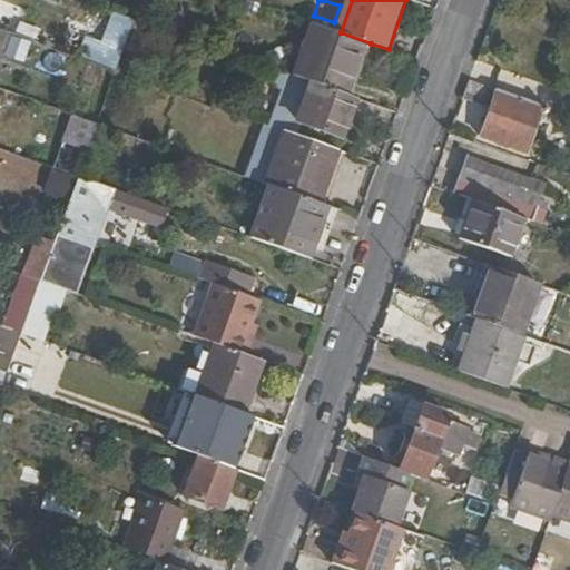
[(94,62),(117,70),(136,20),(112,11),(94,62)]
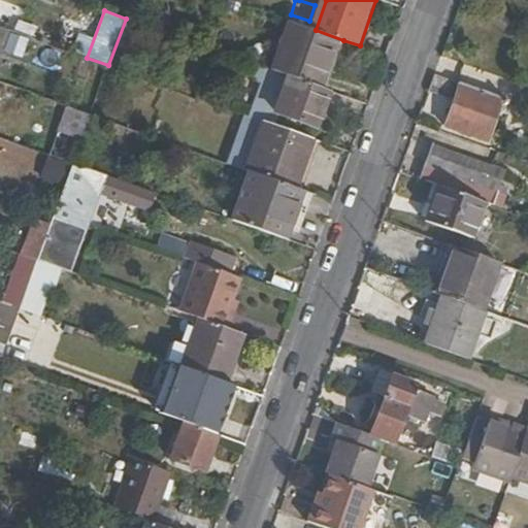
[(316,30),(296,24),(279,72),(290,75),(295,77),(327,88),(343,40),(316,30)]
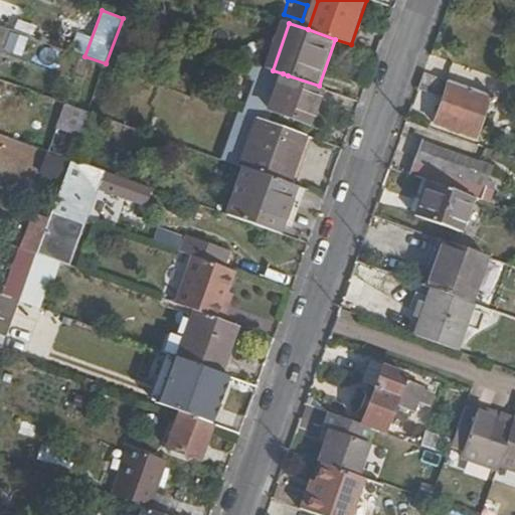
[(28,36),(0,25),(0,46),(3,48),(8,36),(25,42),(28,36)]
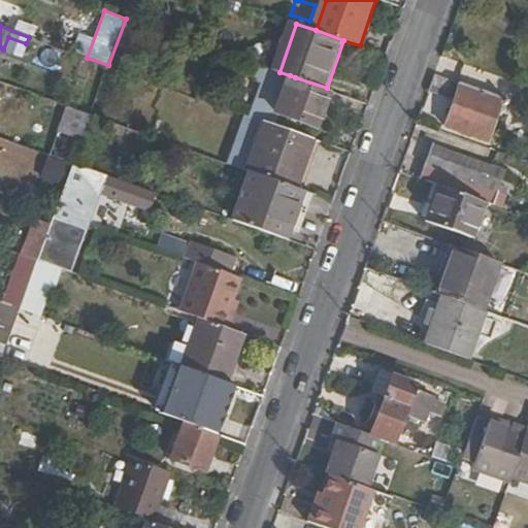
[(318,128),(331,90),(327,88),(295,77),(290,75),(276,112),(318,128)]
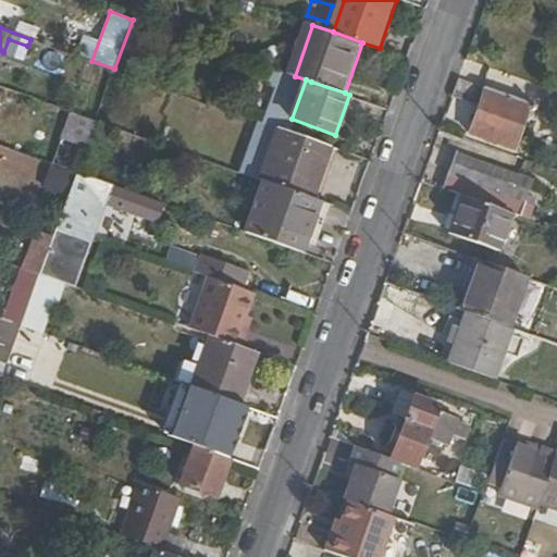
[(543,108),(463,79),(457,98),(484,108),(475,133),(520,149),(533,111),(541,114),(543,108)]
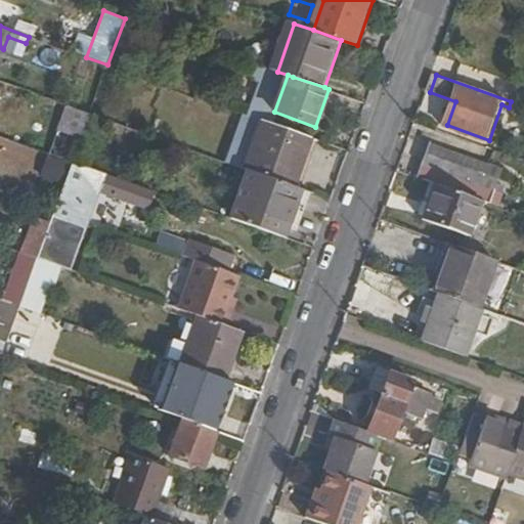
[(67,104),(48,153),(71,161),(88,112),(67,104)]
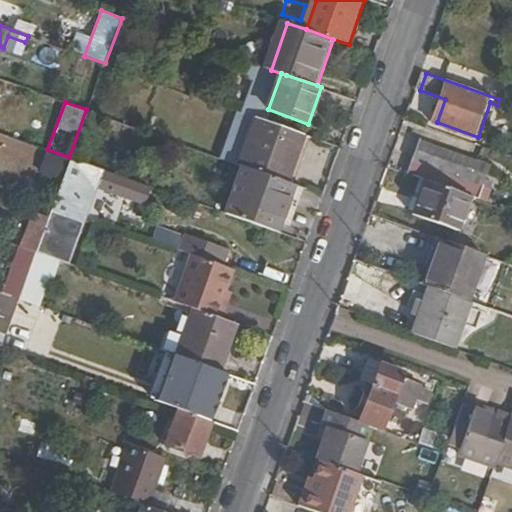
[(286,183),(303,135),(255,117),(238,164),(286,183)]
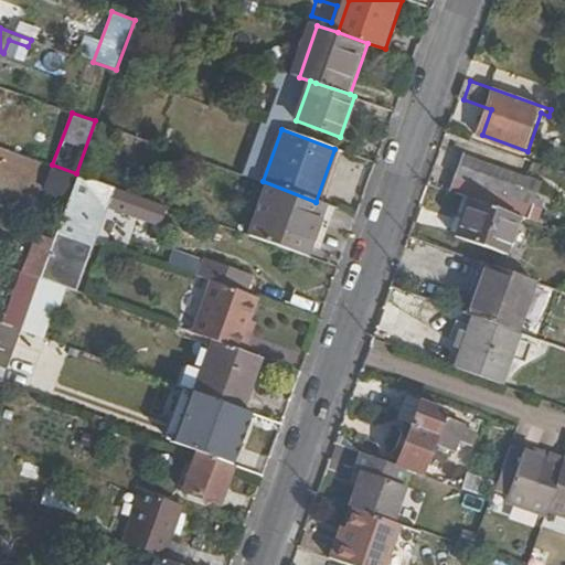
[(324,204),(342,152),(334,149),(316,202),(321,203),(324,204)]
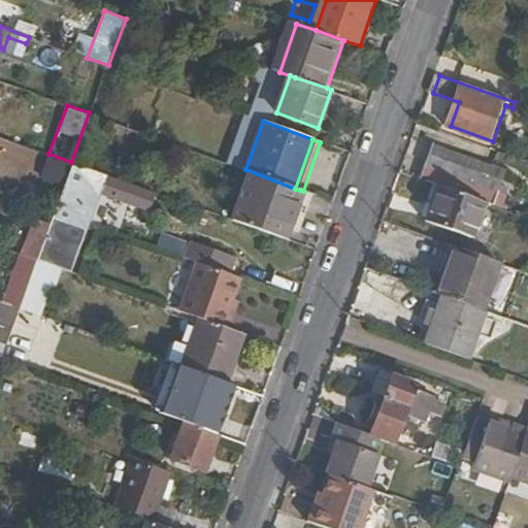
[(486,198),(485,200),(498,205),(503,191),(491,187),(498,165),(436,142),(425,176),(436,180),(486,198)]
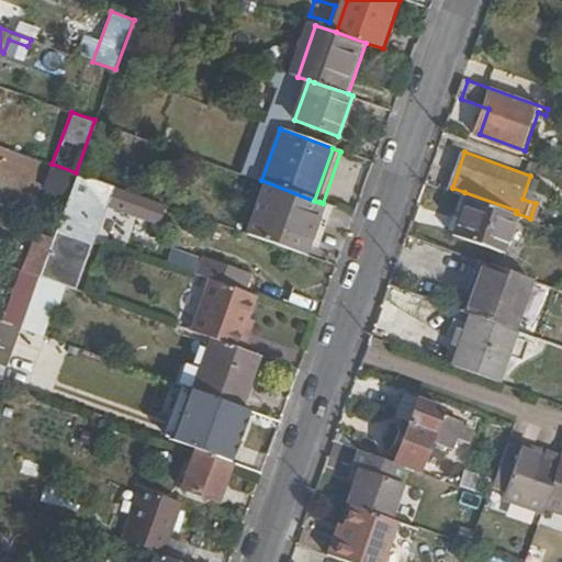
[(44,173),(47,194),(63,192),(58,170),(44,173)]
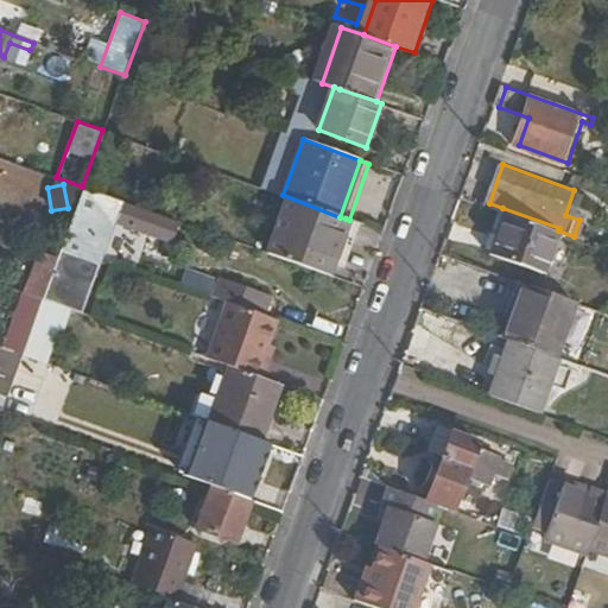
[(95,263),(118,198),(82,187),(62,242),(59,248),(95,263)]
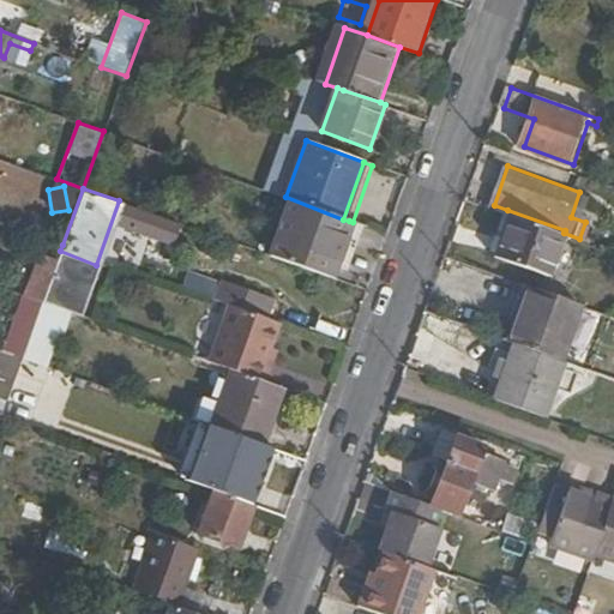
[(264,253),(329,277),(332,265),(349,221),(343,220),(286,197),(283,197),(264,253)]
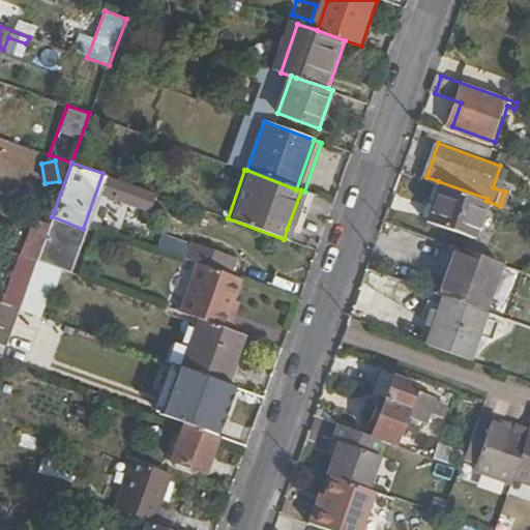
[(100,196),(149,213),(156,194),(108,176),(100,196)]
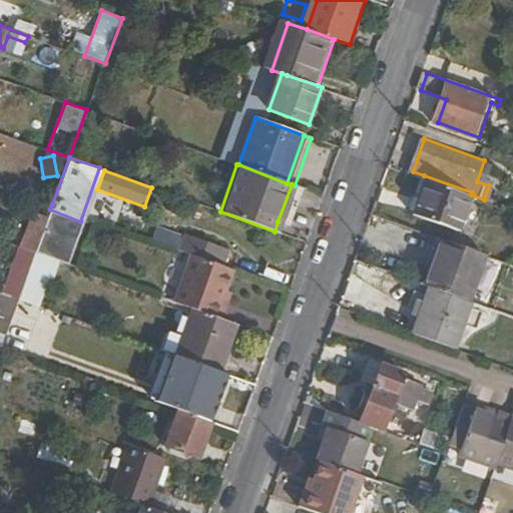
[(460,228),(471,194),(472,192),(424,175),(412,210),(460,228)]
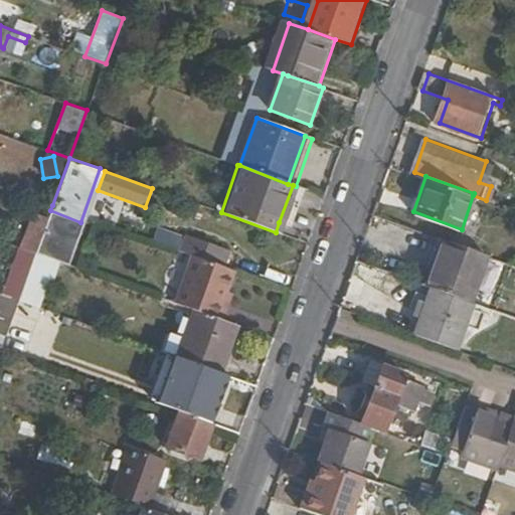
[(291,226),(304,189),(296,186),(293,185),(279,222),(291,226)]
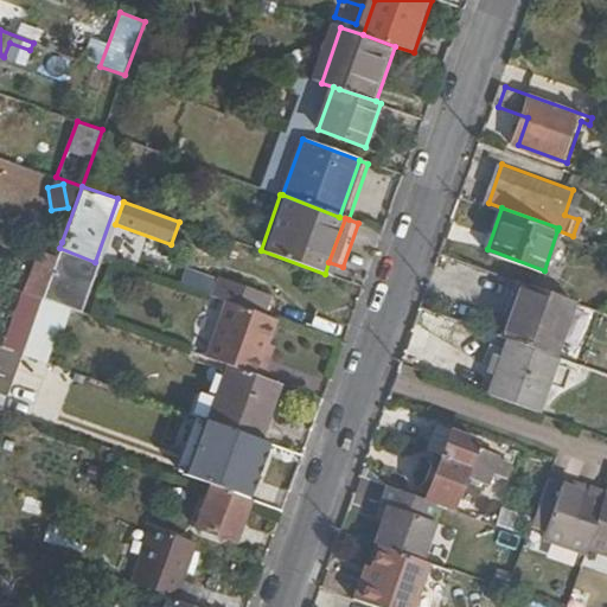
[(77,308),(95,262),(59,248),(57,256),(43,296),(77,308)]
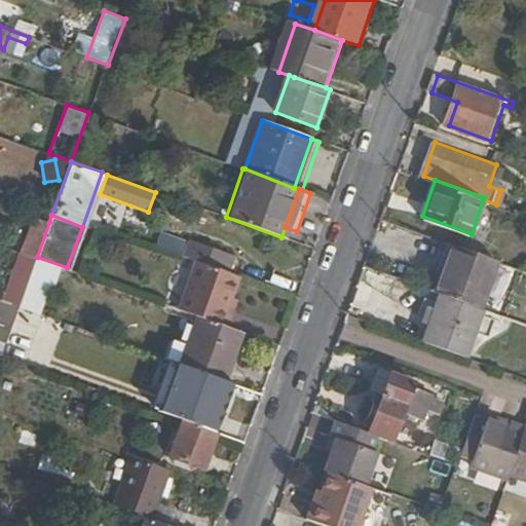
[(31,217),(19,251),(37,257),(49,222),(31,217)]
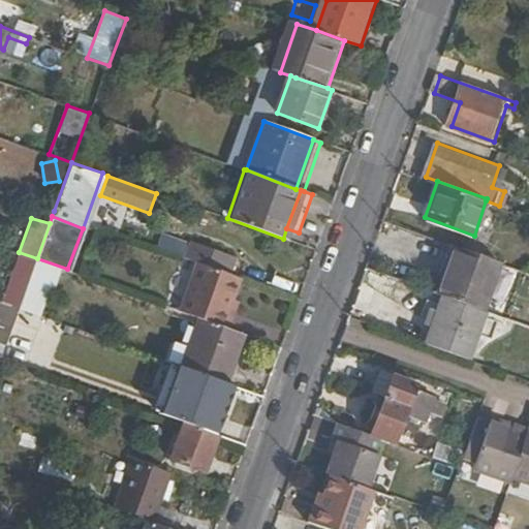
[(438,294),(443,297),(480,310),(496,260),(453,245),(438,294)]
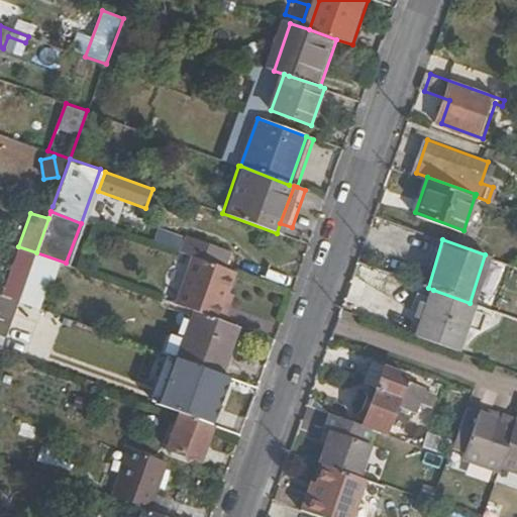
[(18,246),(9,272),(27,278),(36,252),(18,246)]
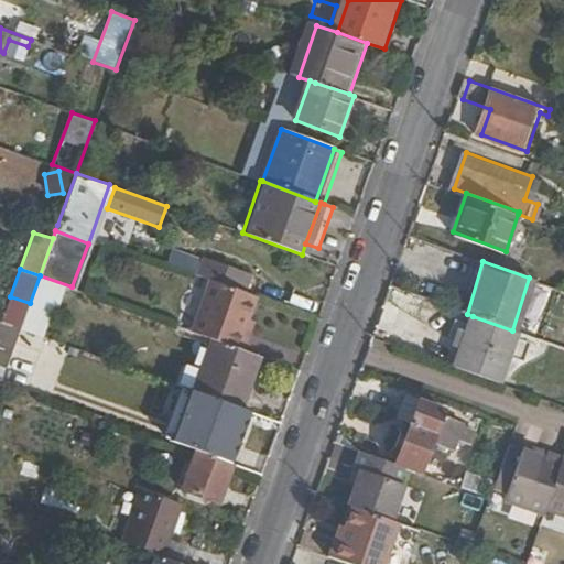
[(247,321),(257,296),(208,279),(190,331),(213,339),(242,350),(249,334),(240,331),(243,320),(247,321)]
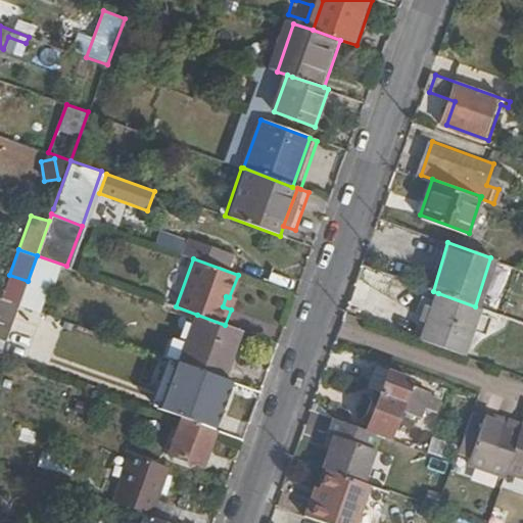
[(9,275),(1,297),(19,303),(28,281),(9,275)]
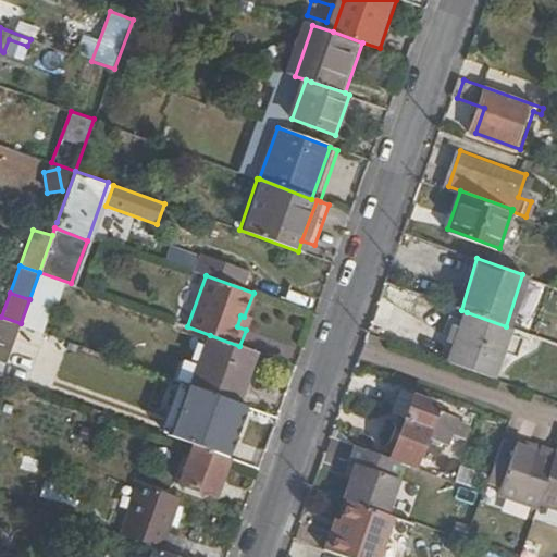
[(467,312),(448,363),(493,379),(509,327),(506,326),(467,312)]
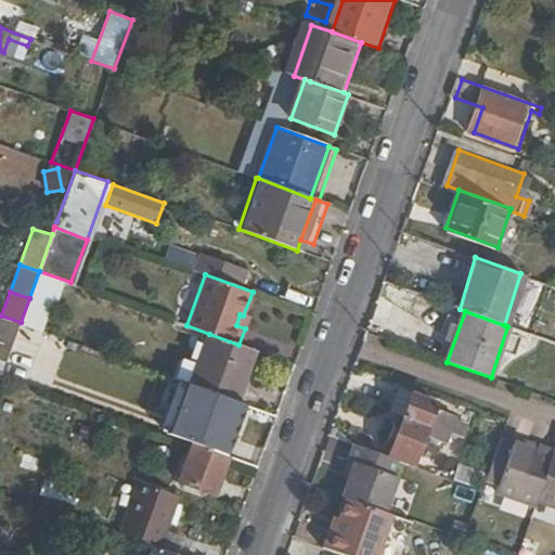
[(0,372),(2,373),(21,322),(1,315),(0,314),(0,372)]
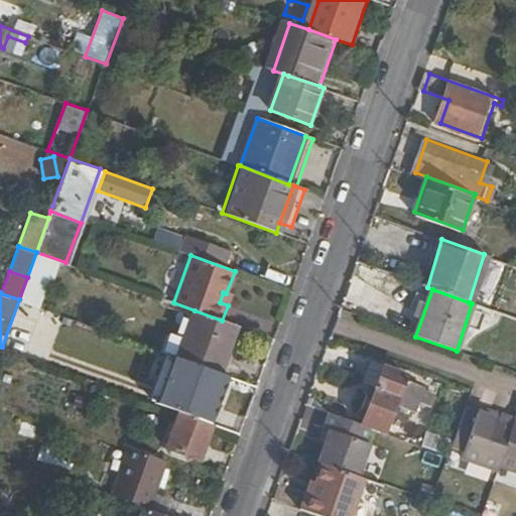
[(195,310),(177,357),(221,372),(238,327),(222,320),(195,310)]
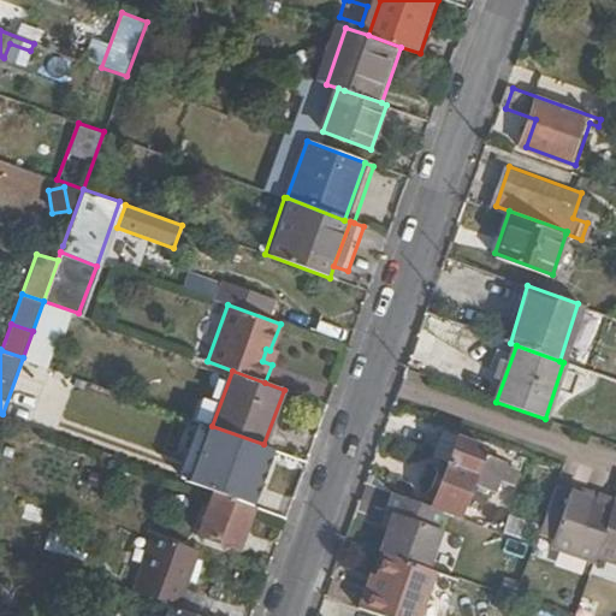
[(268,492),(282,455),(232,437),(218,474),(268,492)]
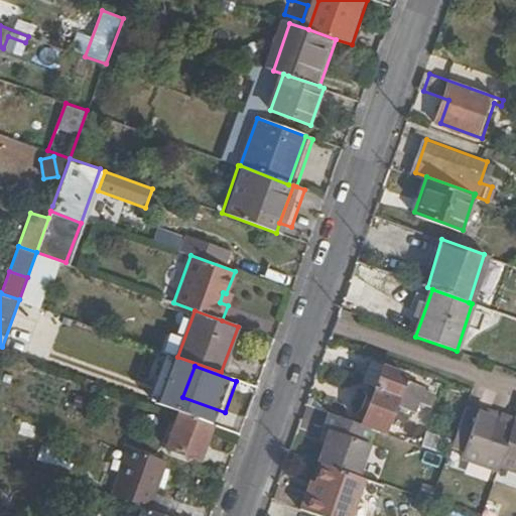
[(379,373),(361,423),(369,426),(382,431),(392,404),(399,405),(413,411),(417,403),(423,405),(425,398),(419,396),(422,388),(379,373)]
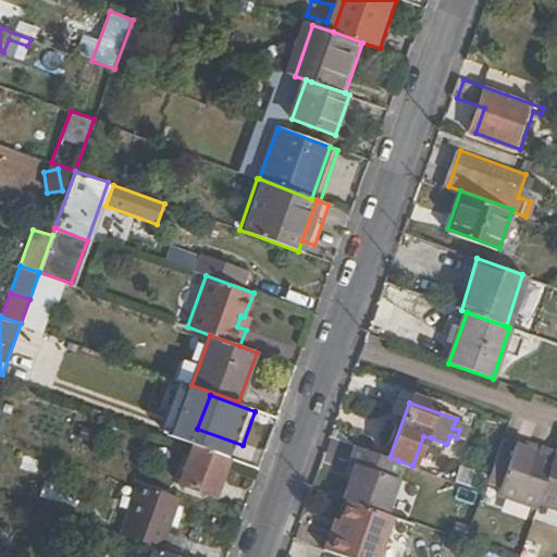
[(213,494),(227,456),(194,443),(180,482),(213,494)]
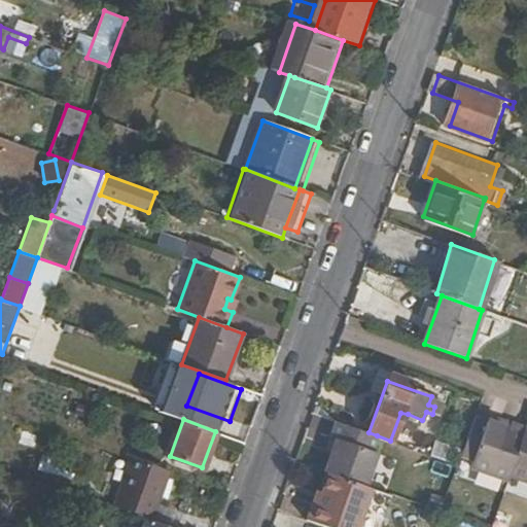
[(324,471),(328,472),(365,486),(376,454),(372,453),(377,435),(369,432),(335,420),(328,434),(336,437),(330,453),(324,471)]
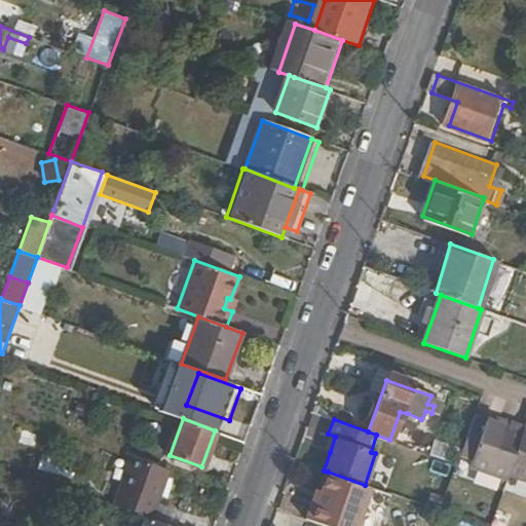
[(510,474),(525,427),(511,423),(510,427),(487,421),(471,465),(508,479),(510,474)]
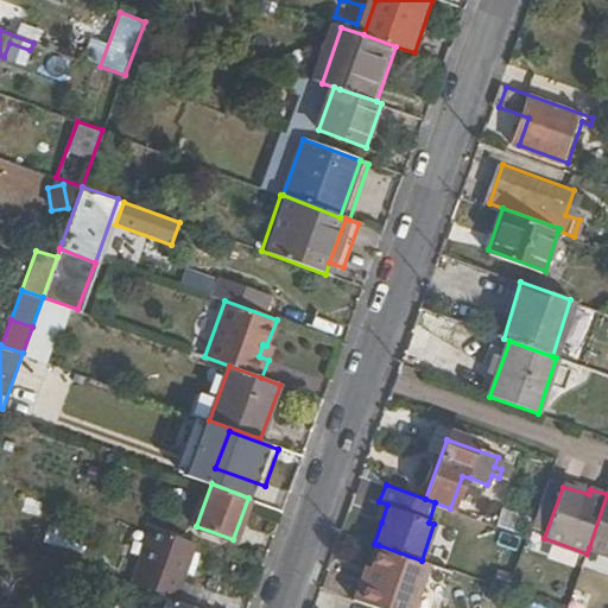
[(607,489),(607,494),(589,548),(607,553),(607,489)]
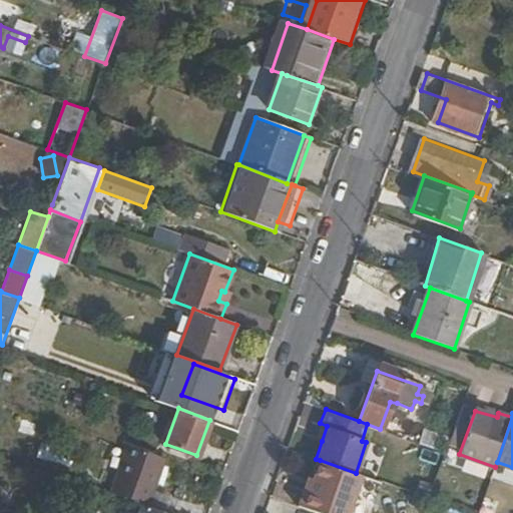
[(315,439),(322,441),(327,426),(320,423),(315,439)]
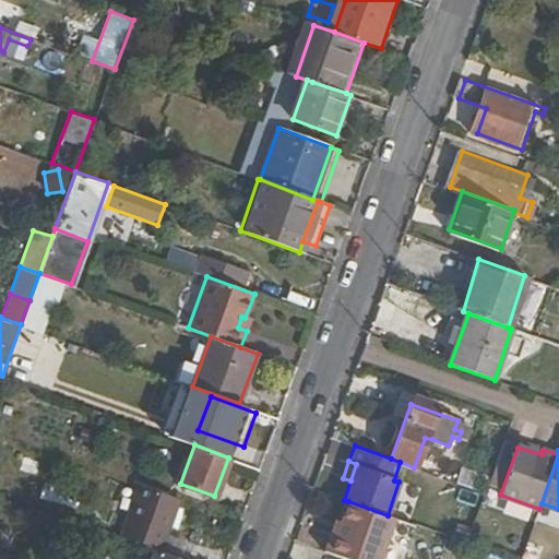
[(162,550),(179,499),(138,484),(119,535),(157,548),(162,550)]
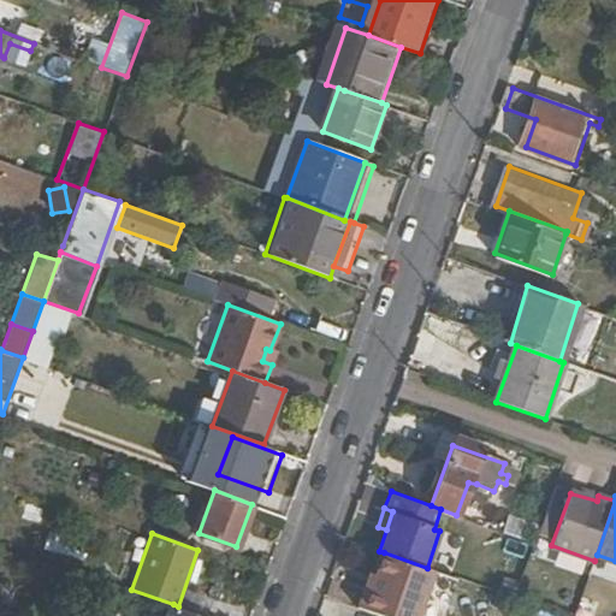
[(365,587),(357,609),(377,615),(444,615),(458,579),(427,568),(384,552),(371,590),(365,587)]
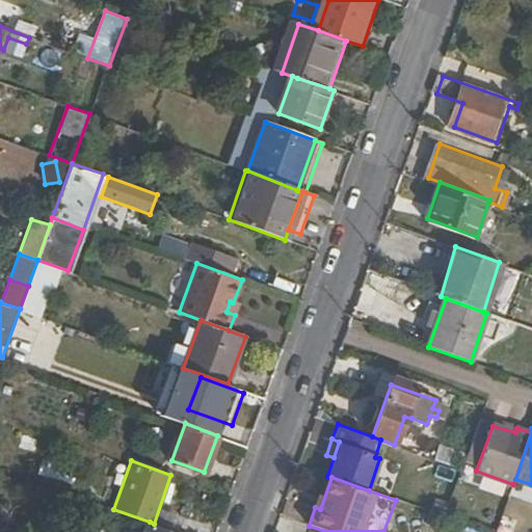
[(178,531),(154,524),(150,522),(145,531),(178,531)]
